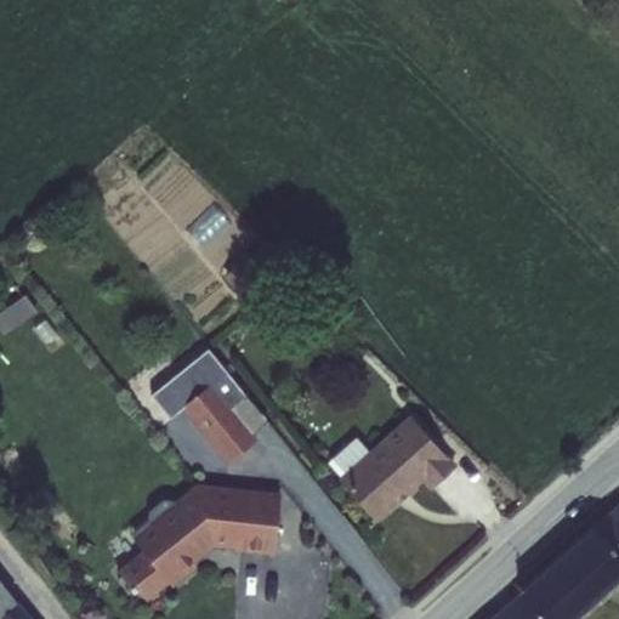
[(238,249),(226,236),(209,254),(221,266),(238,249)]
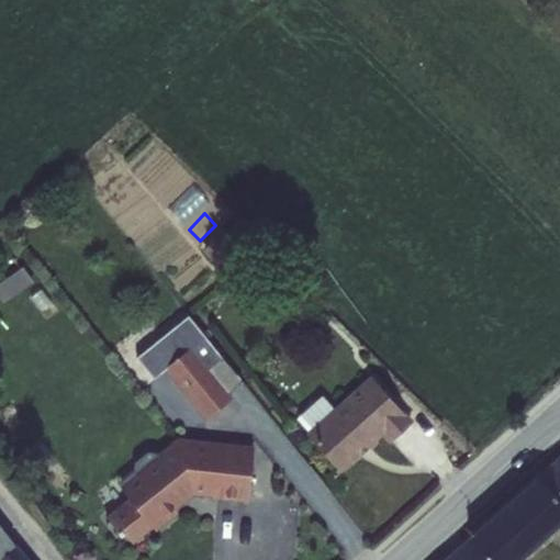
[(24,266),(0,281),(0,295),(3,301),(34,281),(24,266)]
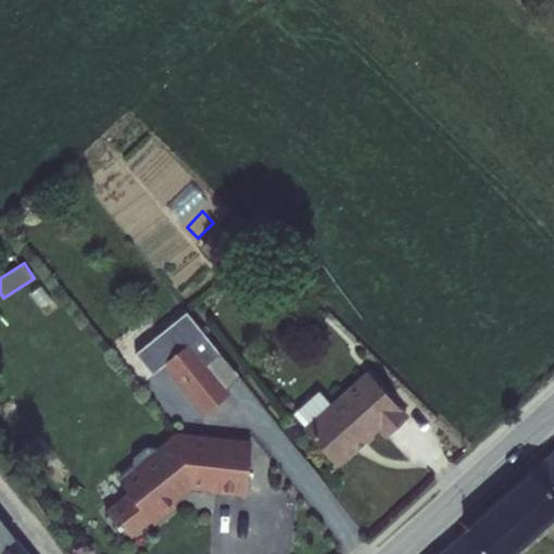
[(153,374),(165,364),(164,363),(188,343),(209,369),(224,357),(187,312),(136,352),(153,374)]
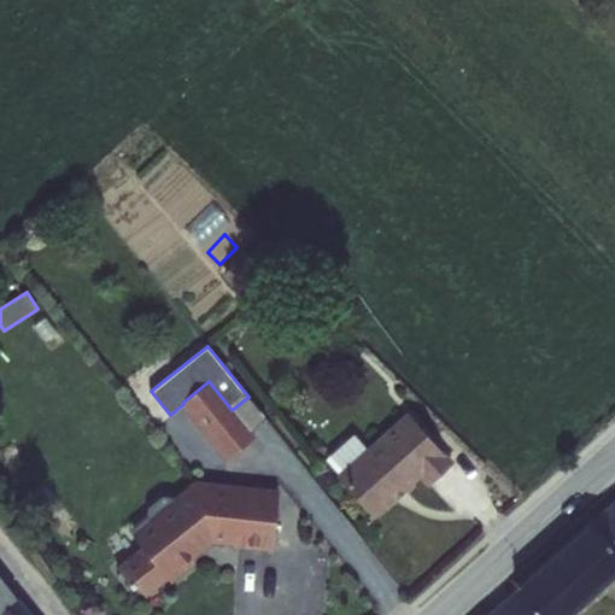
[(232,410),(209,381),(182,403),(183,404),(228,460),(253,438),(250,433),(232,410)]
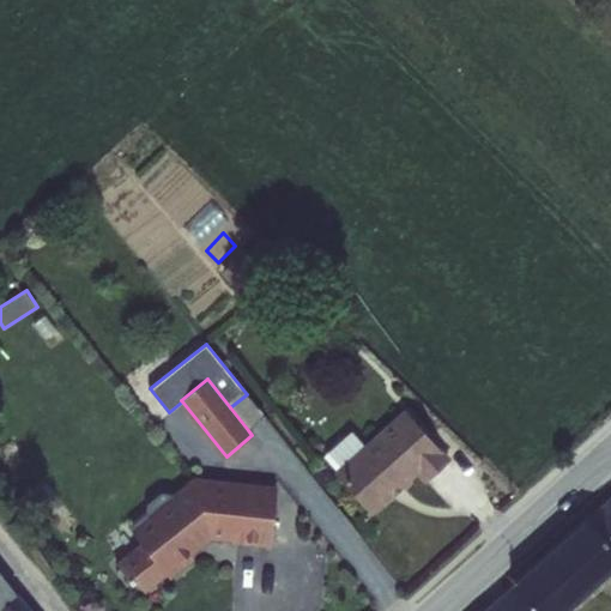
[(265,417),(247,394),(230,407),(248,430),(265,417)]
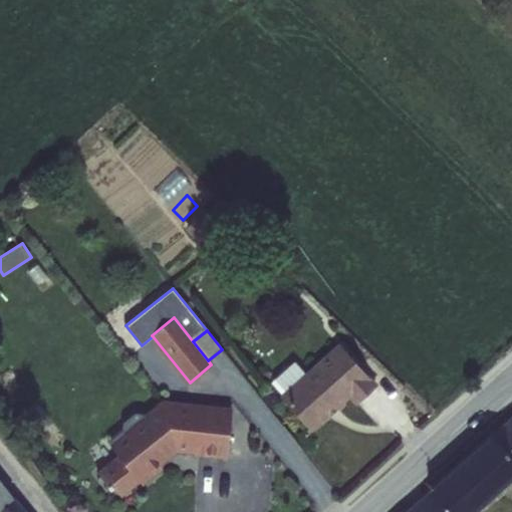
[(295,361),(272,386),(317,433),(358,393),(364,399),(376,385),(338,346),(309,374),(295,361)]
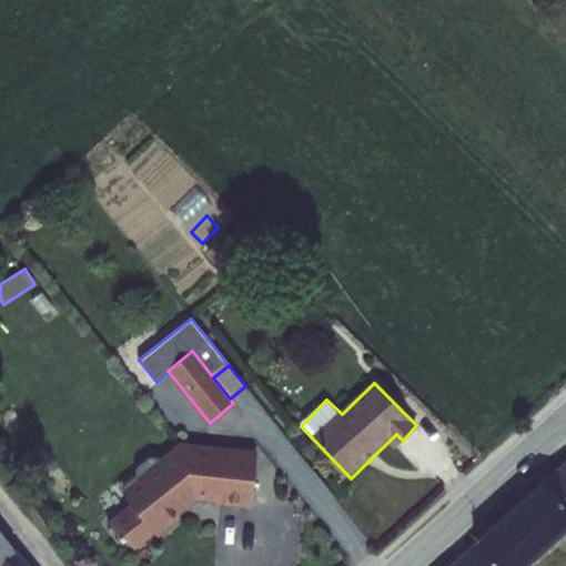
[(202,505),(236,515),(249,472),(215,462),(218,455),(177,444),(158,460),(155,456),(143,453),(130,463),(132,475),(142,489),(127,502),(129,504),(105,523),(118,538),(121,536),(131,547),(149,533),(153,537),(172,523),(165,514),(175,506),(180,506),(189,498),(202,503),(202,505)]
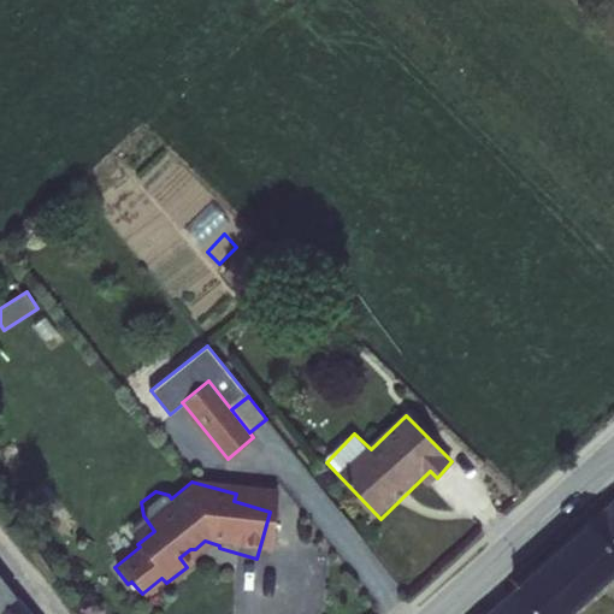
[(272,505),(236,494),(234,501),(270,512),(272,505)]
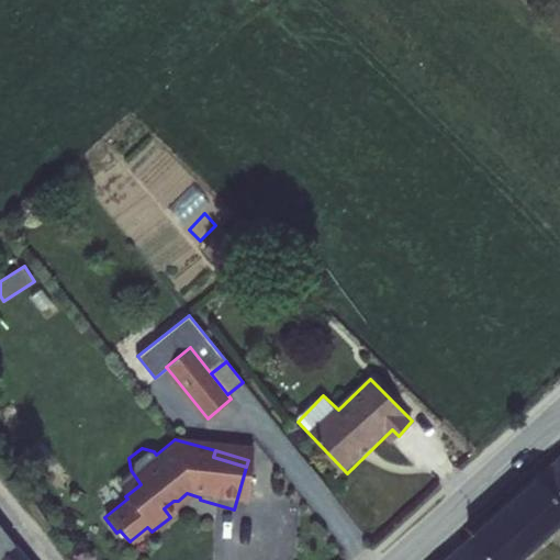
[(529,559),(559,532),(559,460),(445,559),(529,559)]
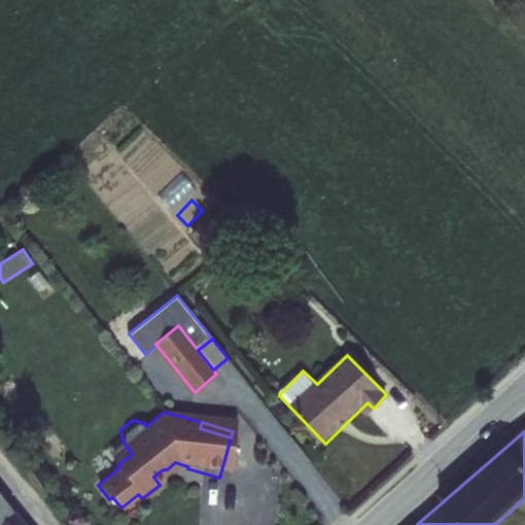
[(123,441),(108,453),(117,465),(132,454),(123,441)]
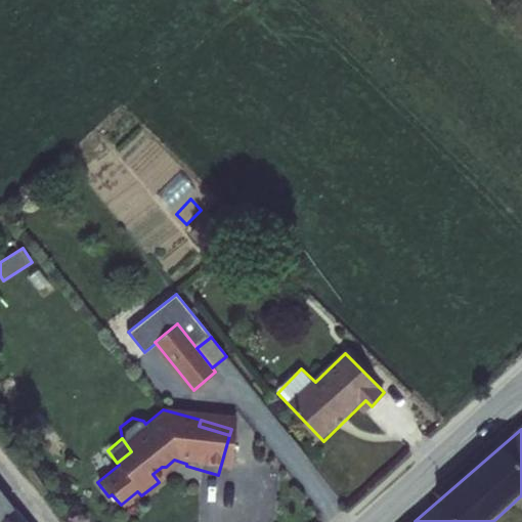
[(16,521),(4,505),(0,508),(0,521),(16,521)]
